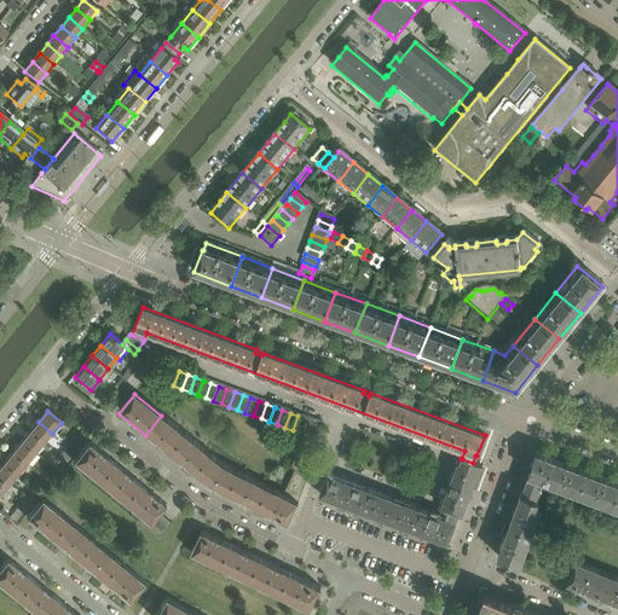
[(161,416),(145,435),(171,456),(186,436),(161,416)]
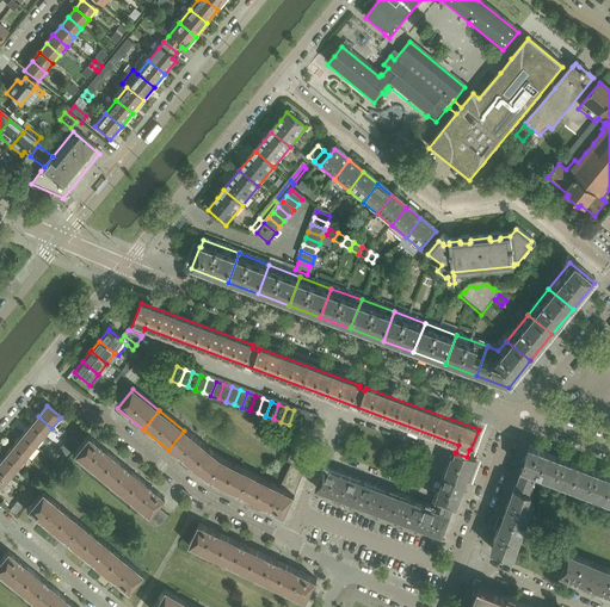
[(302,414),(294,410),(289,425),(297,428),(302,414)]
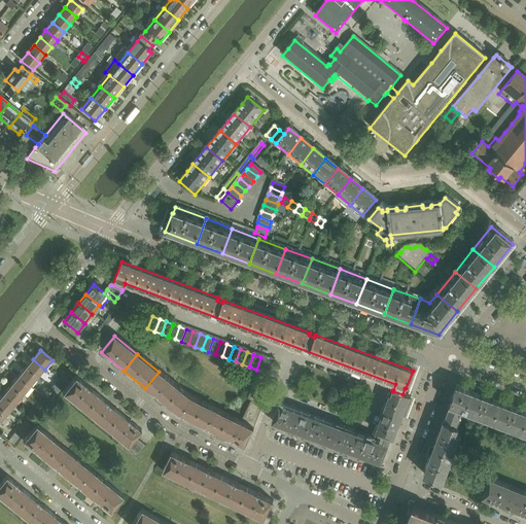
[(268,359),(260,357),(256,370),(263,372),(268,359)]
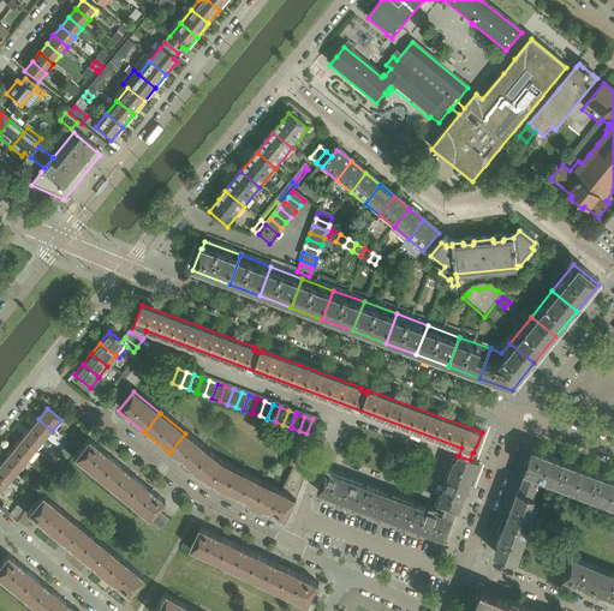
[(39,419),(29,431),(43,443),(52,431),(39,419)]
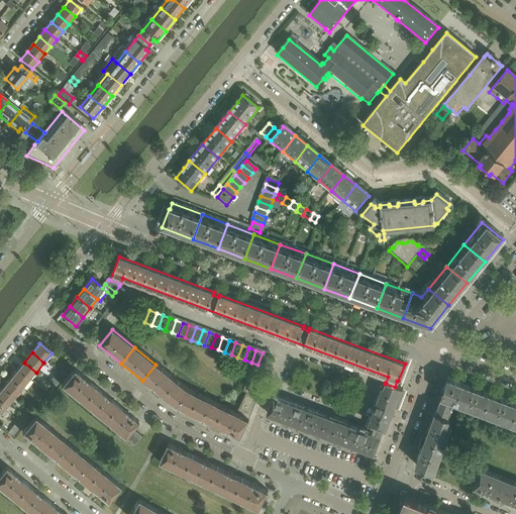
[(269,355),(263,352),(258,365),(265,368),(269,355)]
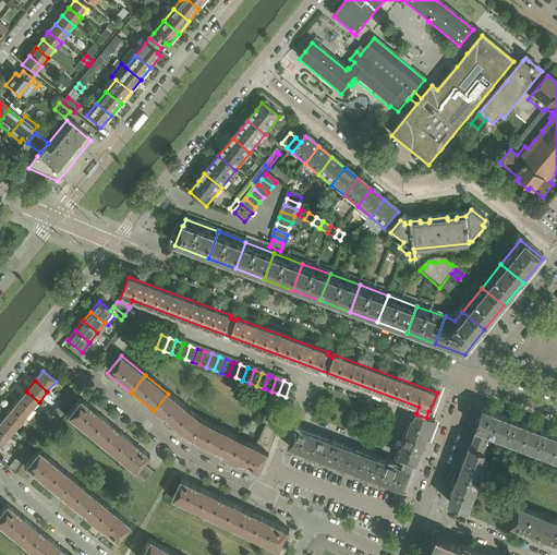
[(26,391),(19,401),(32,411),(39,402),(26,391)]
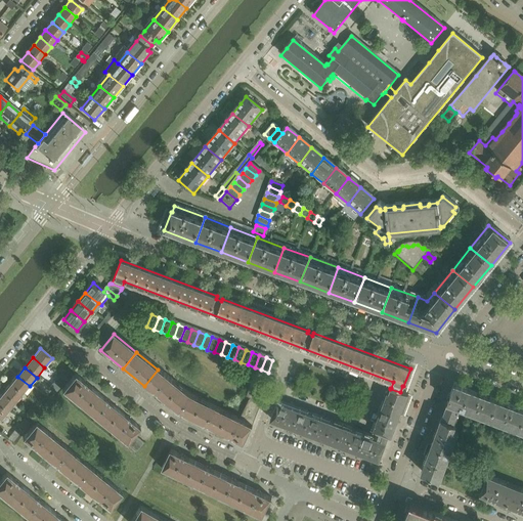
[(179,387),(158,370),(144,386),(166,403),(179,387)]
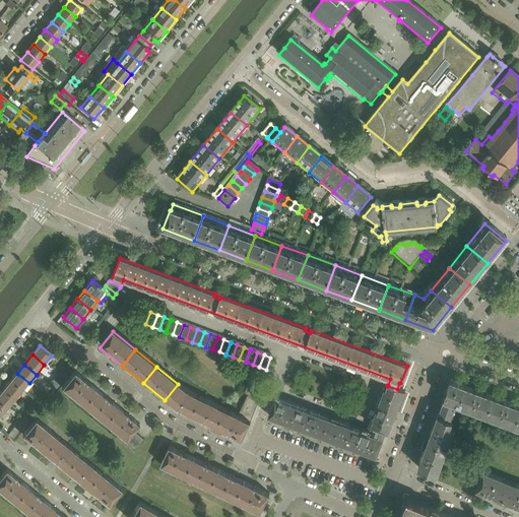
[(247,397),(238,417),(250,424),(260,399),(256,397),(264,375),(253,371),(244,395),(247,397)]
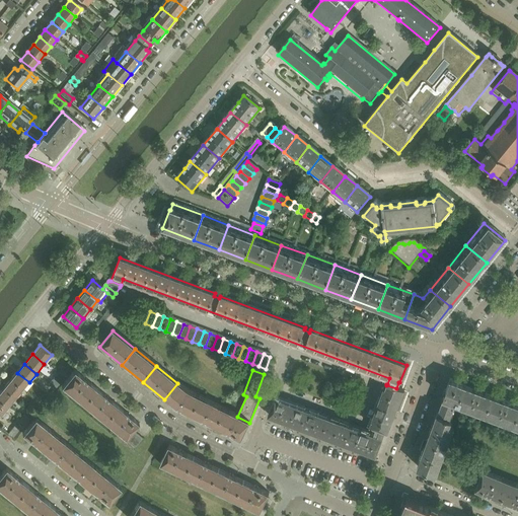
[(58,375),(64,380),(66,377),(61,372),(58,375)]
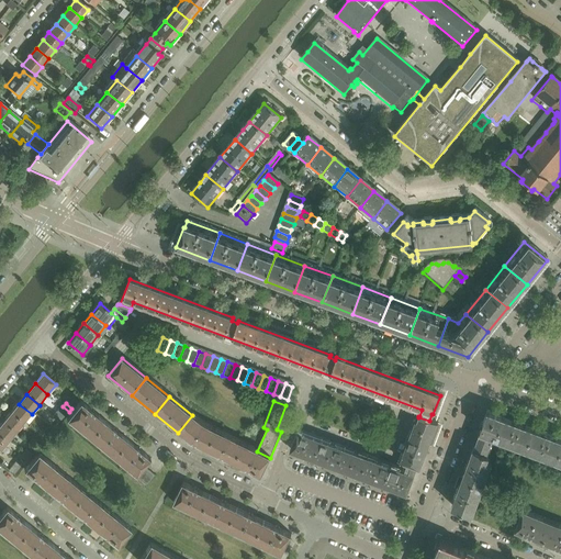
[(79,403),(66,421),(89,440),(103,423),(79,403)]
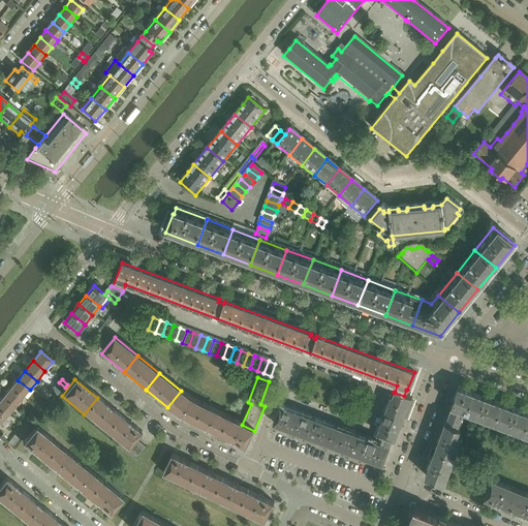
[(18,380),(10,389),(22,399),(30,390),(18,380)]
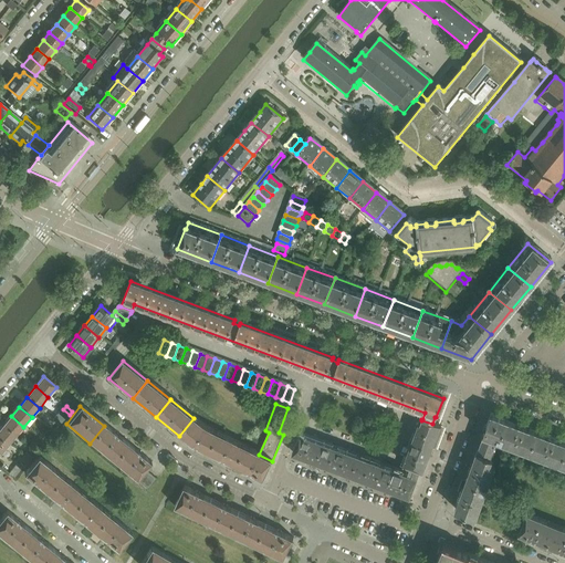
[(11,416),(2,426),(16,437),(23,427),(11,416)]
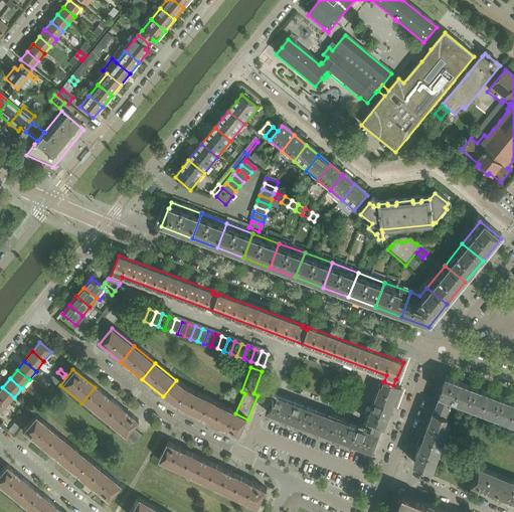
[(52,378),(50,381),(55,386),(58,382),(52,378)]
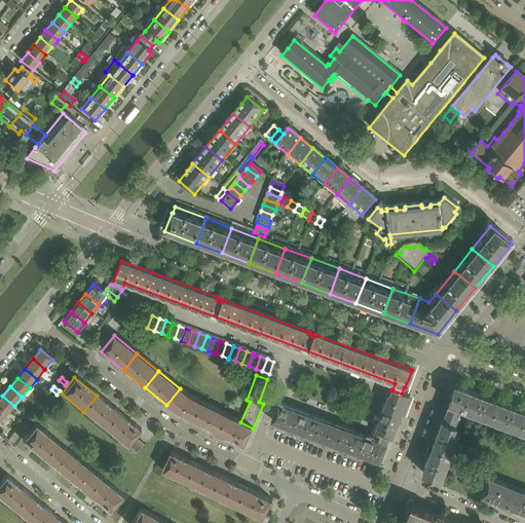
[(459,415),(467,391),(455,386),(448,406),(449,406),(443,421),(455,426),(459,415)]
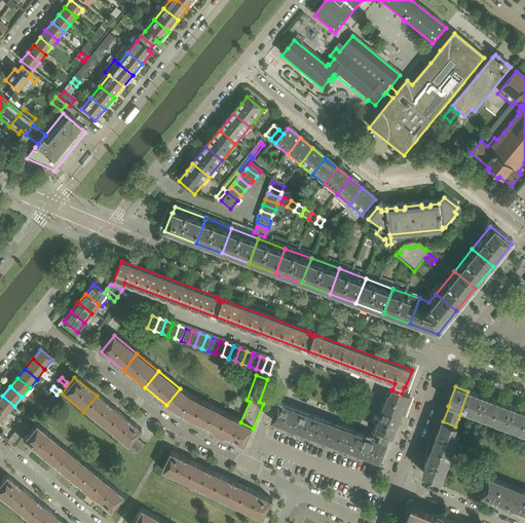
[(189,397),(180,388),(166,405),(179,415),(193,422),(203,404),(189,397)]
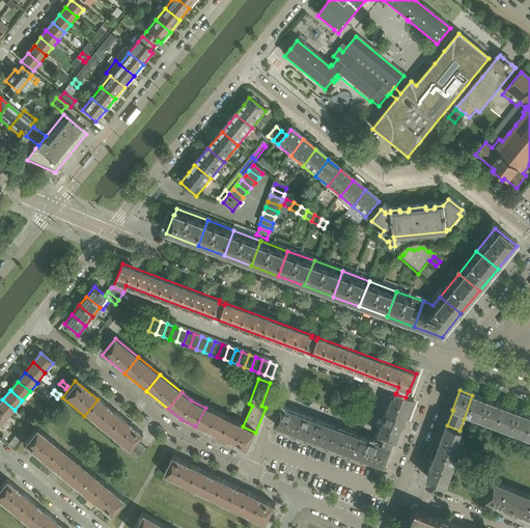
[(57,398),(52,393),(49,396),(55,401),(57,398)]
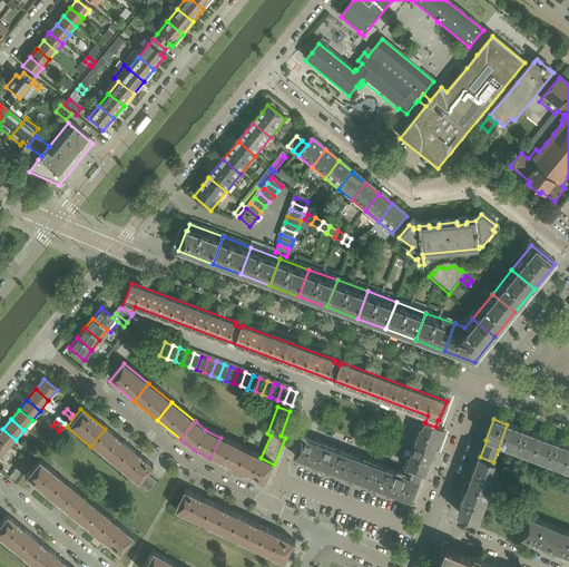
[(435,427),(424,423),(422,429),(421,428),(414,446),(434,453),(443,430),(435,427)]
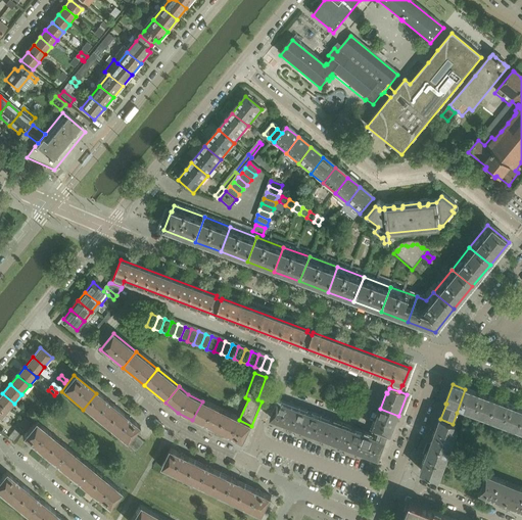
[(487,425),(496,400),(465,389),(457,413),(487,425)]
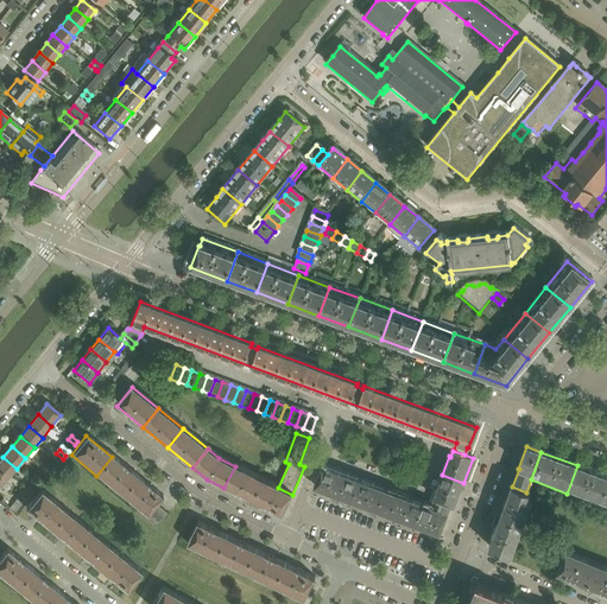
[(2,457),(0,461),(0,472),(8,479),(17,469),(2,457)]
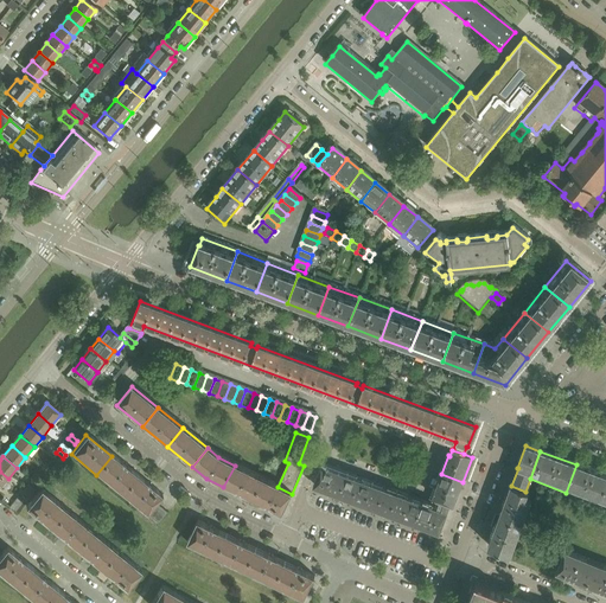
[(136,476),(112,456),(96,475),(121,495),(136,476)]
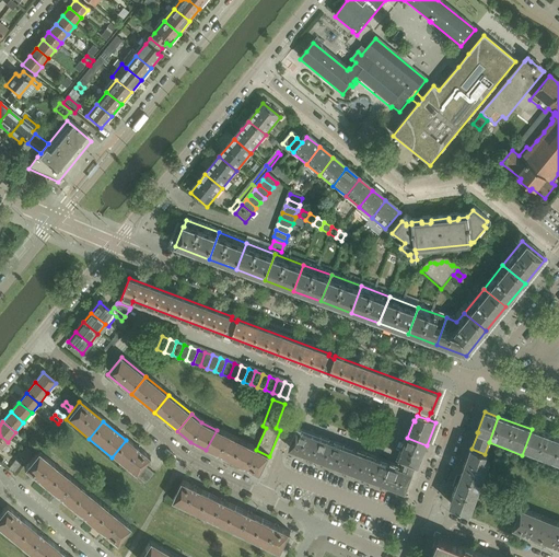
[(558,447),(558,439),(532,429),(522,455),(551,466),(558,447)]
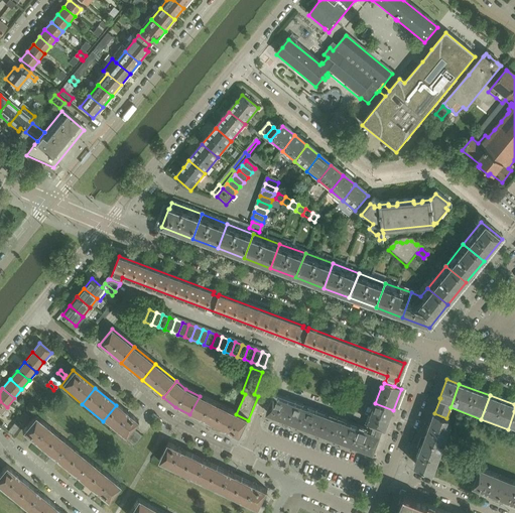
[(38,396),(35,400),(41,405),(44,401),(38,396)]
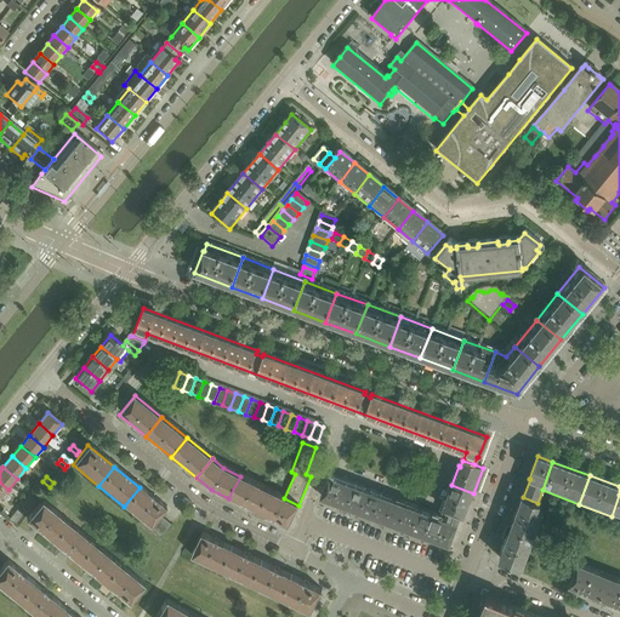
[(269,491),(240,476),(228,498),(259,513),(269,491)]
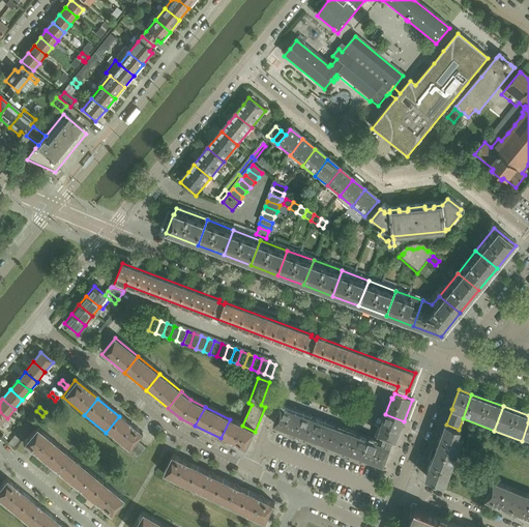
[(302,416),(290,412),(280,408),(272,427),(295,435),(302,416)]
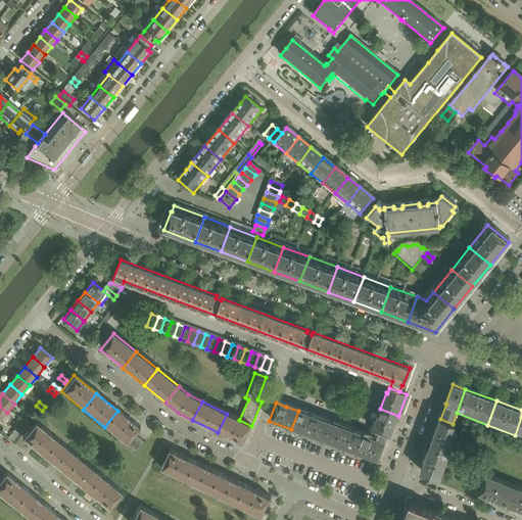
[(42,411),(36,406),(33,409),(39,414),(42,411)]
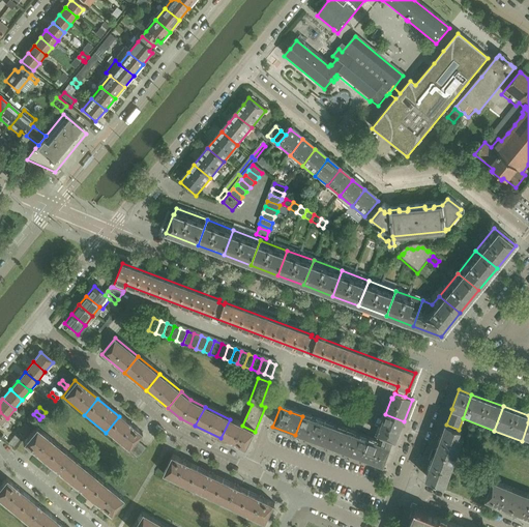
[(404,421),(385,414),(377,437),(386,440),(384,447),(390,449),(392,442),(395,443),(404,421)]
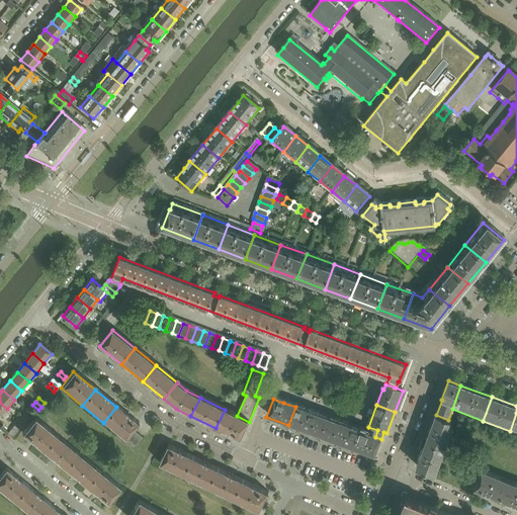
[(138,425),(116,407),(103,423),(124,440),(132,432),(138,425)]
